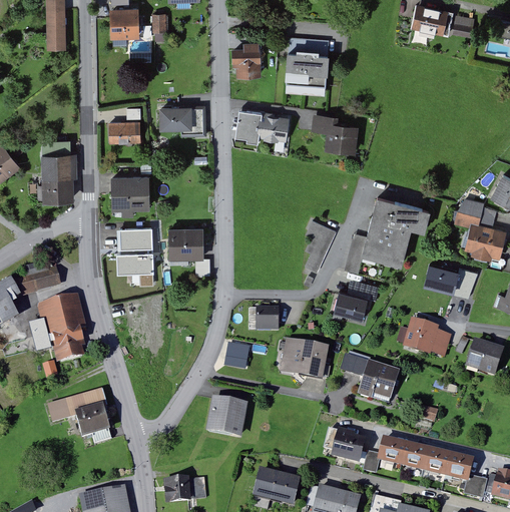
[(66,0),(46,0),(48,50),(68,50),(66,0)]
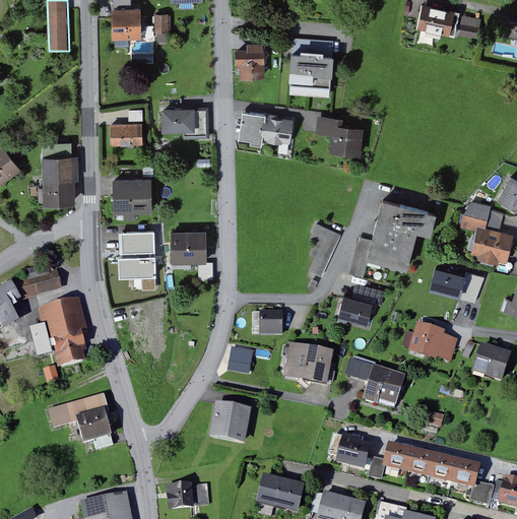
[(112,0),(113,10),(131,9),(130,0),(112,0)]
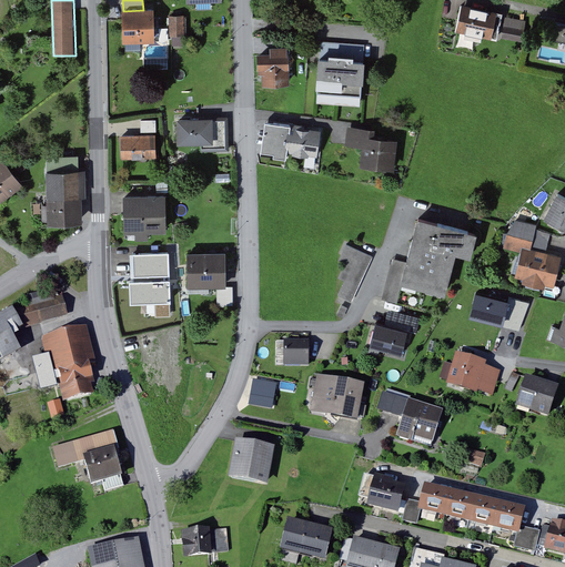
[(500,16),(460,7),(457,20),(461,21),(458,30),(482,36),(482,32),(496,36),(500,16)]
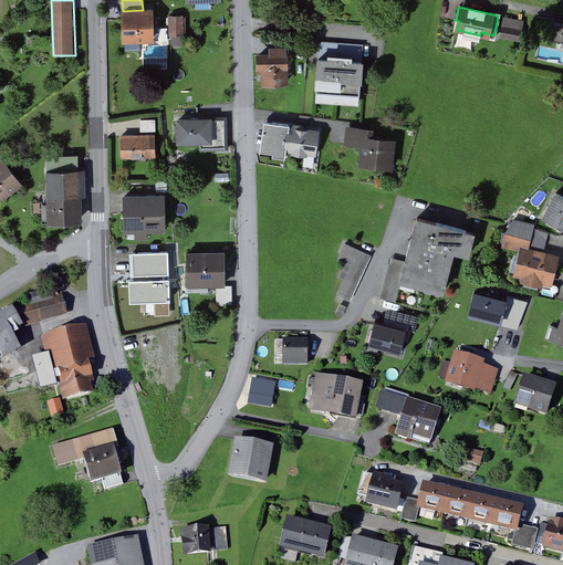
[(143,10),(123,11),(123,44),(156,43),(155,10),(143,10)]
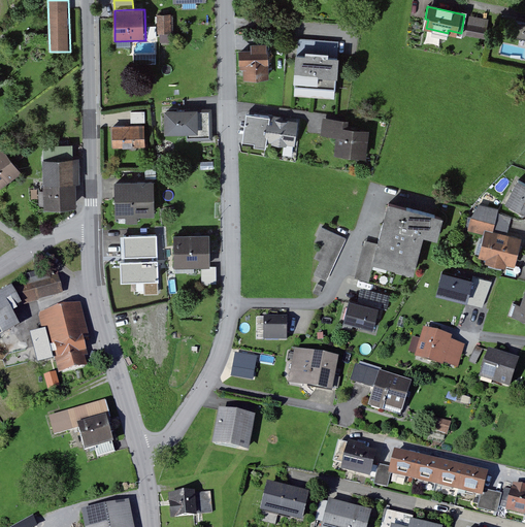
[(172,42),(172,15),(160,15),(160,32),(162,32),(162,42),(172,42)]
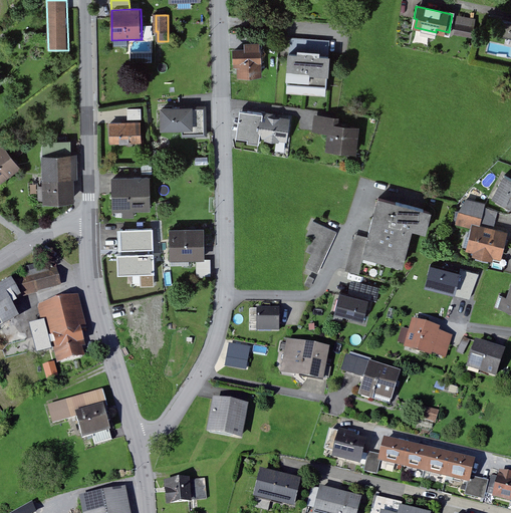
[(473,27),(458,24),(456,33),(471,36),(473,27)]
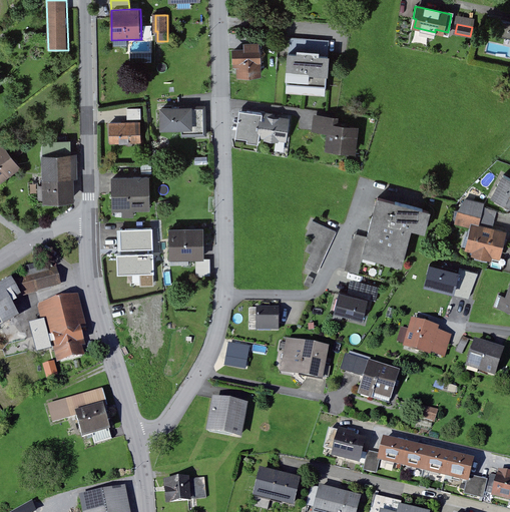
[(509,26),(499,24),(497,36),(509,38),(509,26)]
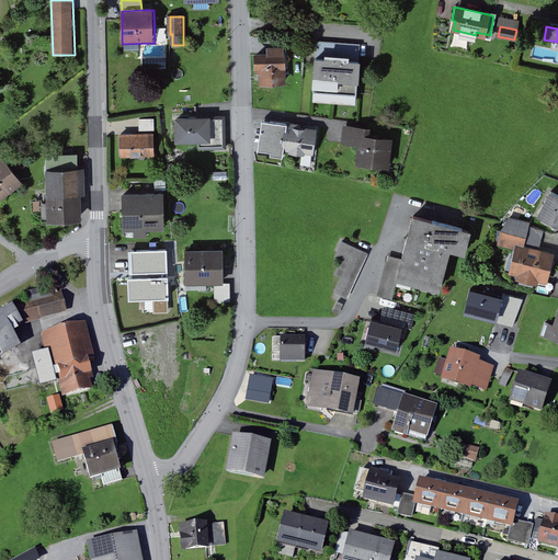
[(360,44),(316,41),(311,101),(355,104),(360,44)]
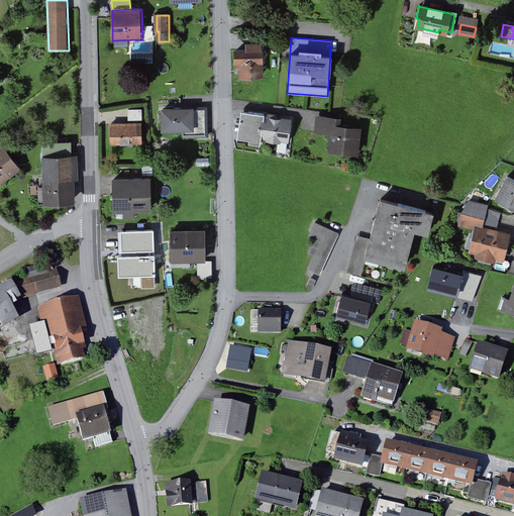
[(247,50),(235,50),(235,69),(240,69),(240,80),(265,79),(264,44),(246,44),(247,50)]
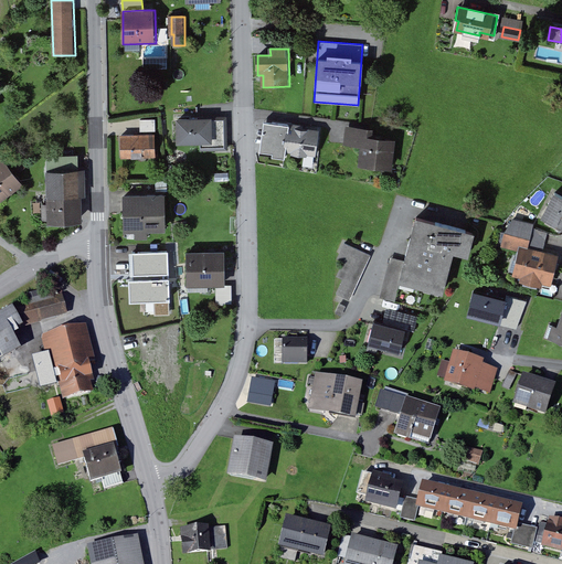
[(137,134),(152,132),(151,119),(137,120),(137,134)]
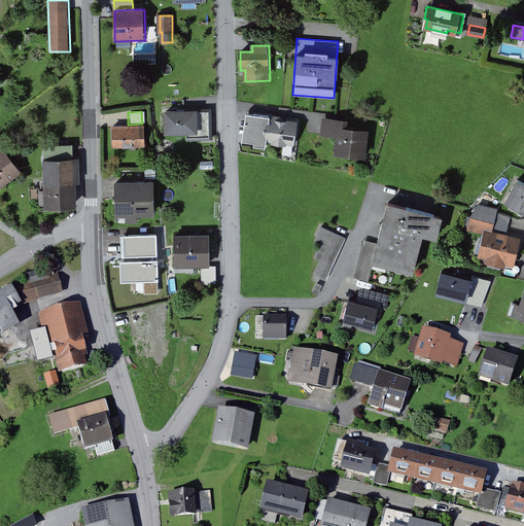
[(283,117),(252,113),(250,135),(265,137),(265,143),(295,147),(300,123),(283,120),(283,117)]
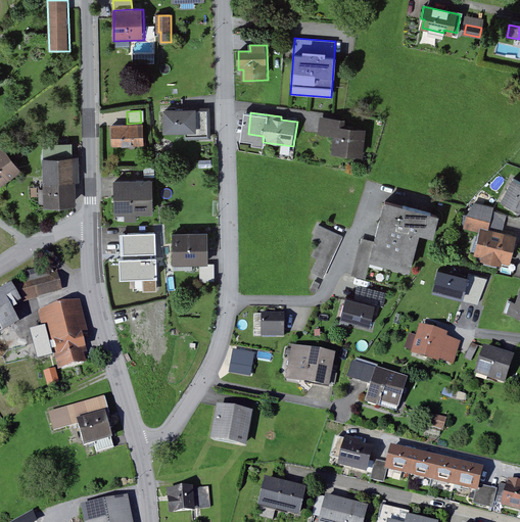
[(208,137),(207,113),(168,114),(169,133),(187,132),(188,138),(208,137)]
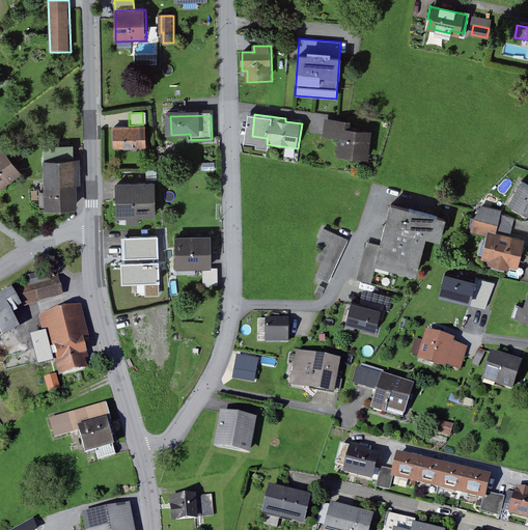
[(353,122),(326,118),(323,138),(340,140),(338,159),(370,162),(373,133),(352,130),(353,122)]
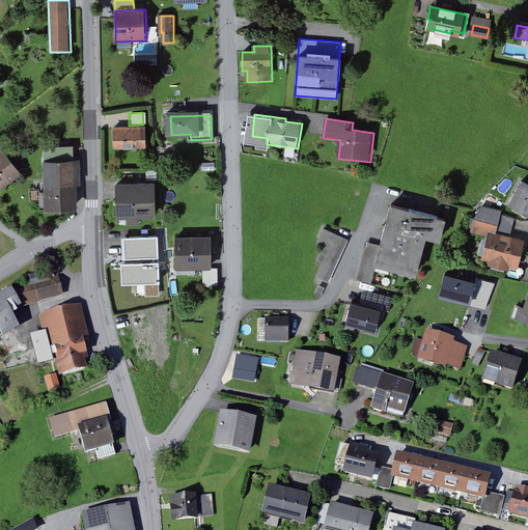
[(146,128),(113,129),(114,149),(147,148),(146,128)]
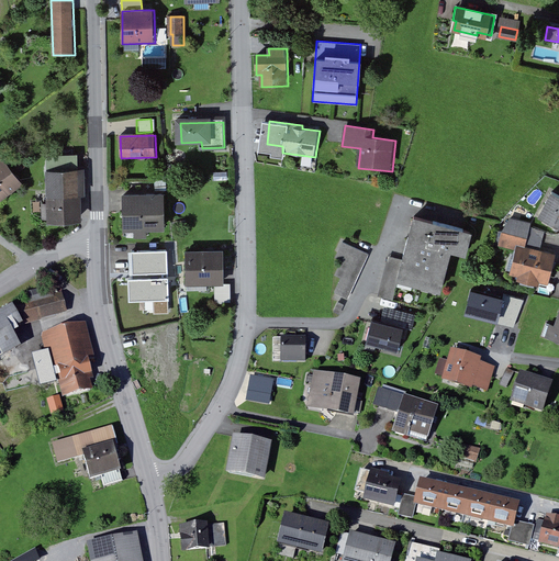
[(24,186),(0,153),(0,204),(24,186)]
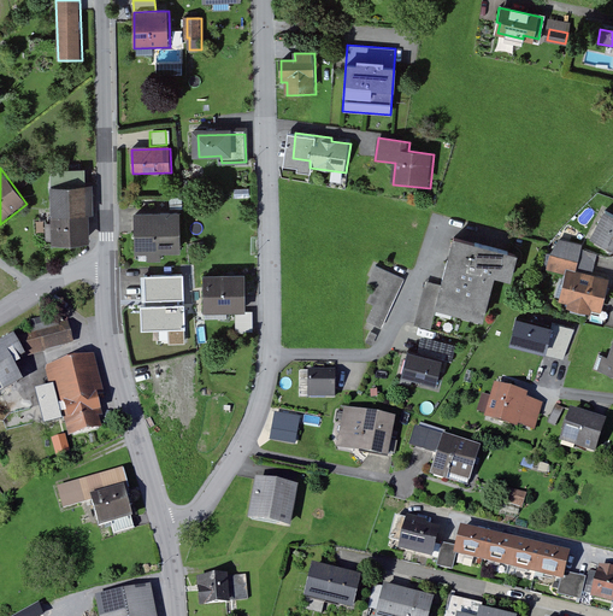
[(88,187),(51,188),(54,247),(92,246),(88,187)]
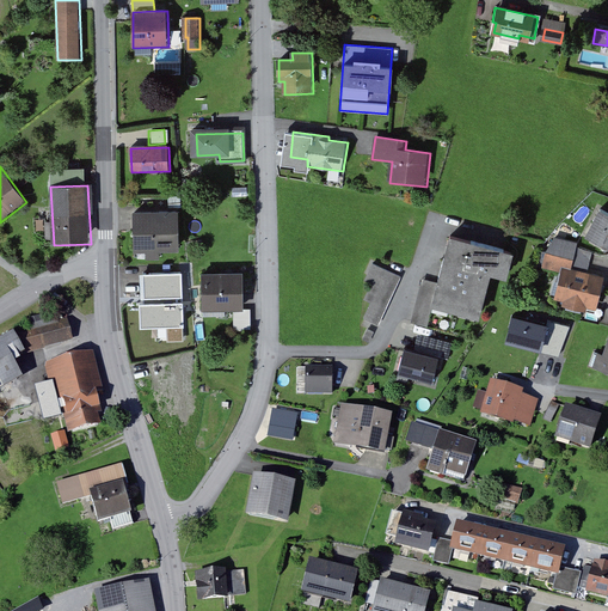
[(607,214),(597,209),(583,234),(607,248),(607,214)]
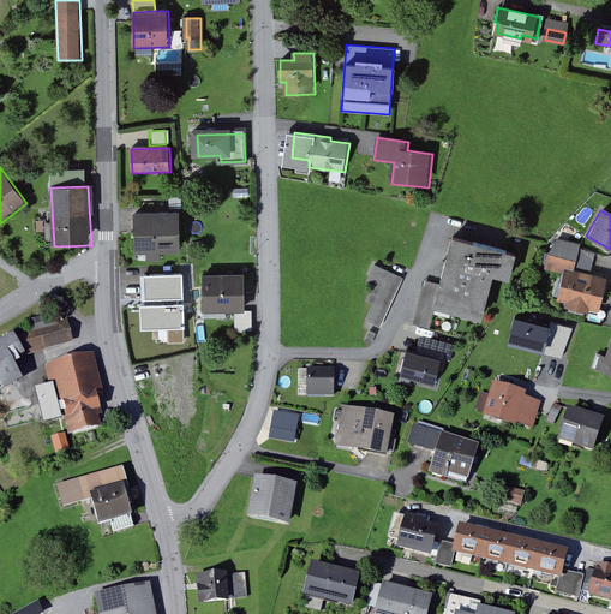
[(181,213),(135,214),(135,221),(136,255),(149,255),(149,262),(163,262),(163,255),(183,254),(181,213)]
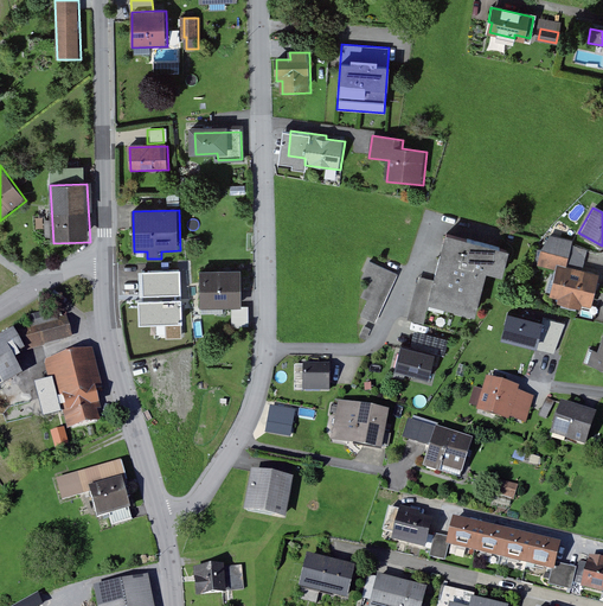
[(499,275),(506,250),(443,234),(430,280),(424,303),(430,304),(472,314),(483,270),(499,275)]
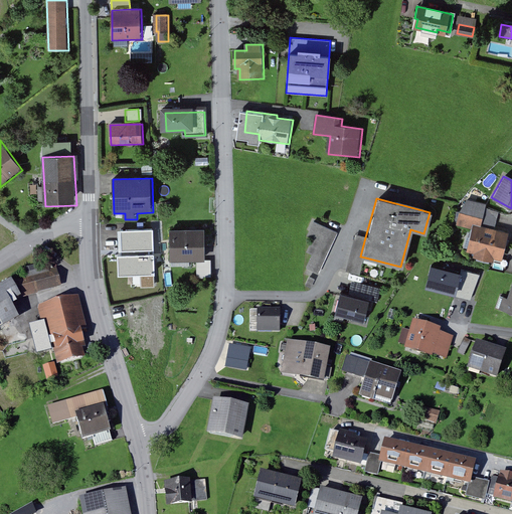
[(480,216),(483,206),(465,202),(460,223),(472,226),(466,249),(474,251),(473,254),(490,259),(491,255),(499,258),(505,233),(478,227),(480,216)]
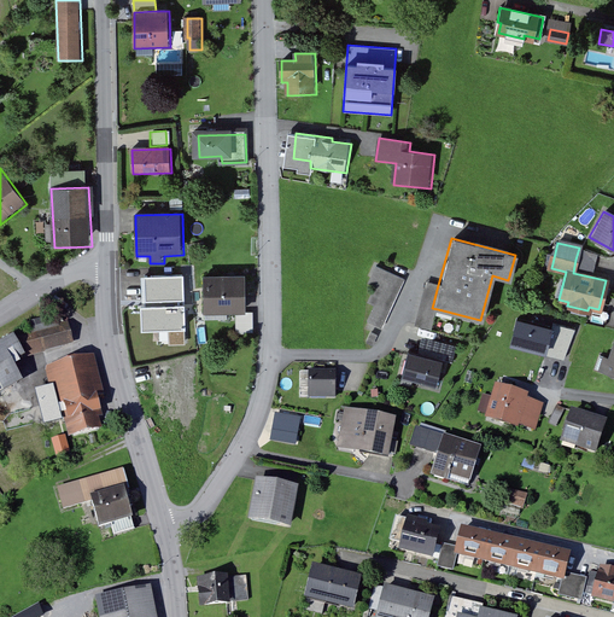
[(372,345),(404,277),(391,271),(375,263),(366,283),(373,286),(366,302),(373,306),(364,321),(368,322),(364,330),(370,332),(364,343),(372,345)]
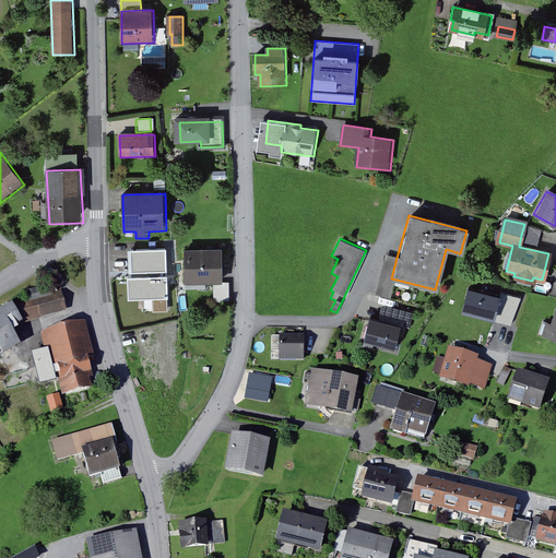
[(223,246),(186,248),(187,282),(225,280),(225,275),(223,246)]
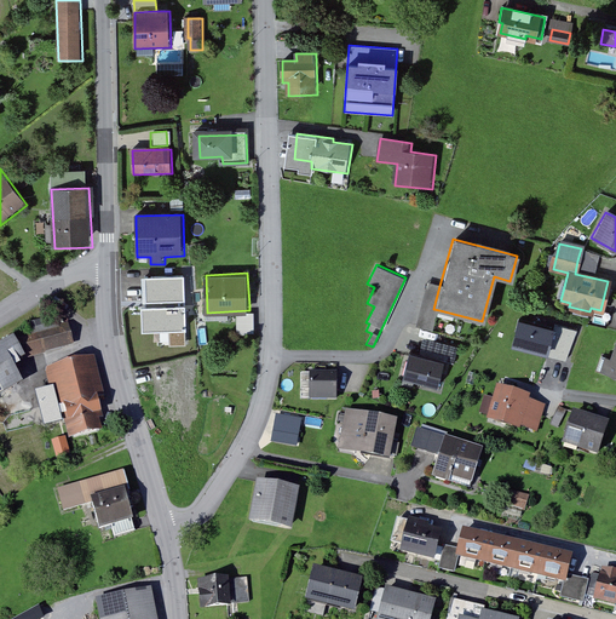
[(185,330),(183,276),(140,278),(143,331),(185,330)]
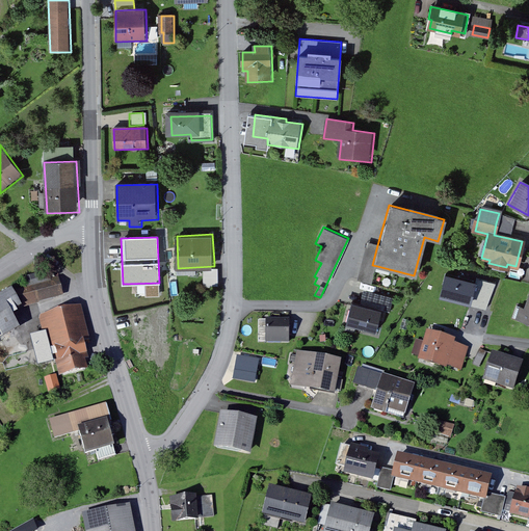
[(368,243),(358,280),(372,284),(377,266),(372,265),(377,245),(368,243)]
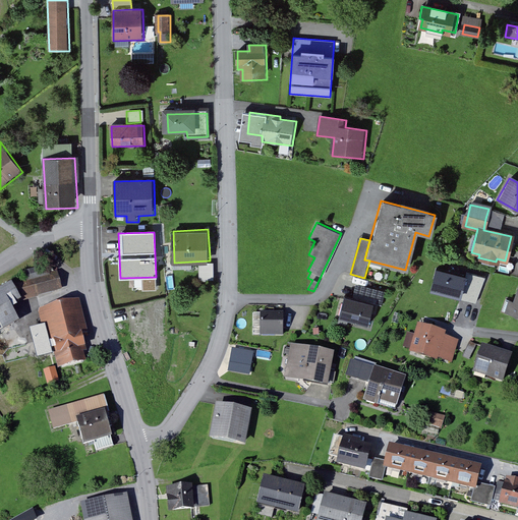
[(19,283),(24,301),(63,290),(58,272),(19,283)]
